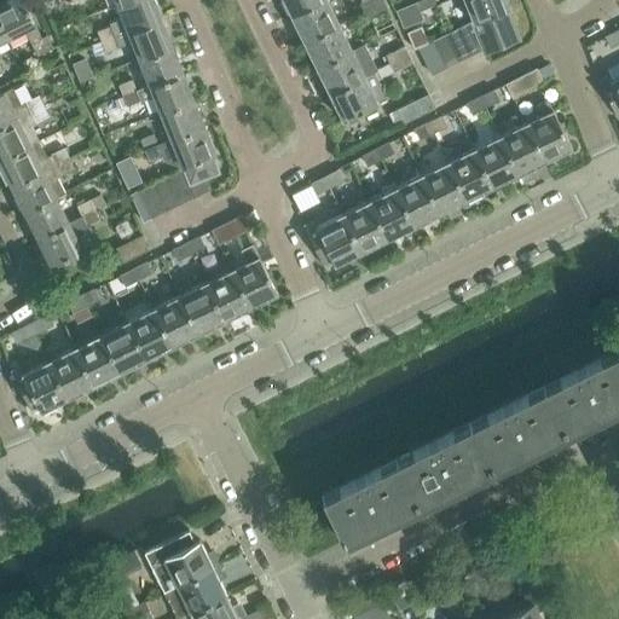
[(41,36),(23,0),(5,0),(0,3),(0,24),(7,38),(24,29),(38,56),(53,48),(46,35),(41,36)]
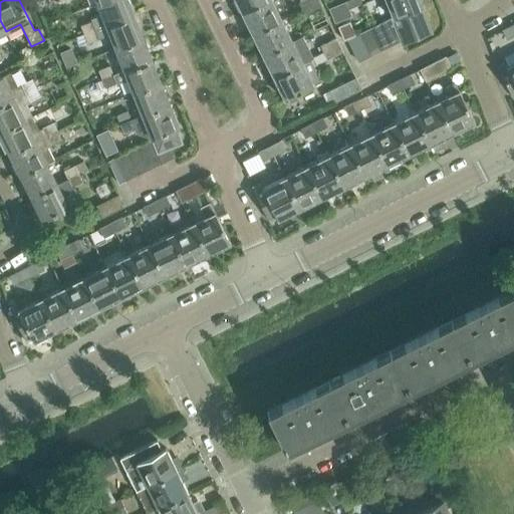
[(134,14),(127,0),(100,0),(97,1),(102,14),(90,19),(91,21),(80,26),(83,34),(134,14)]
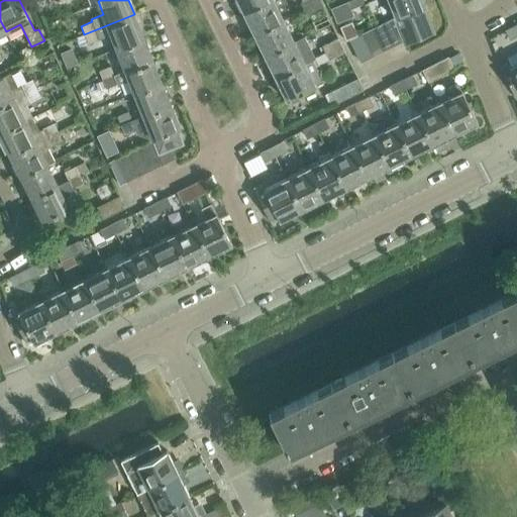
[(269,0),(236,0),(243,13),(269,0)]
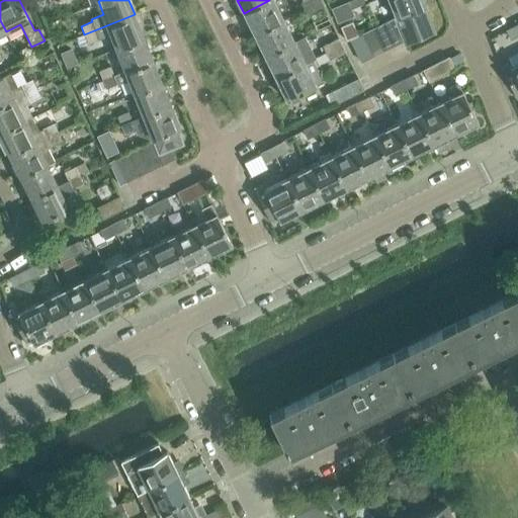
[(287,3),(285,0),(269,0),(244,13),(254,34),(284,19),(278,8),(287,3)]
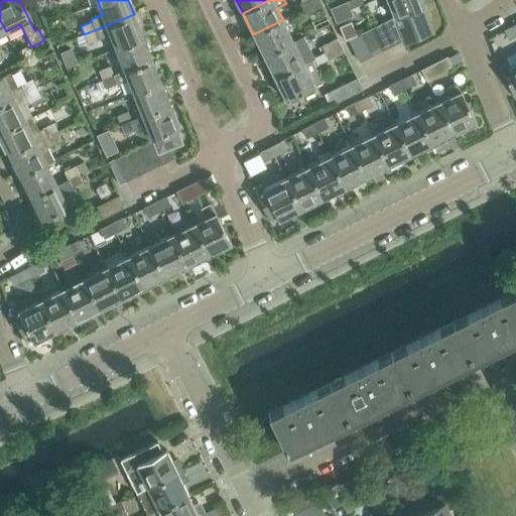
[(314,12),(308,0),(303,0),(299,2),(306,16),(314,12)]
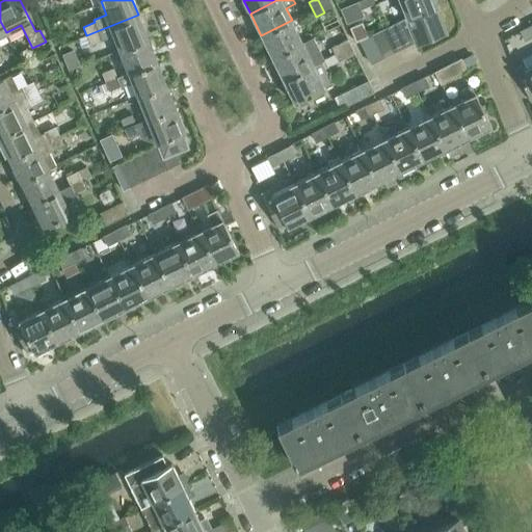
[(334,9),(329,1),(328,0),(318,0),(324,12),(334,9)]
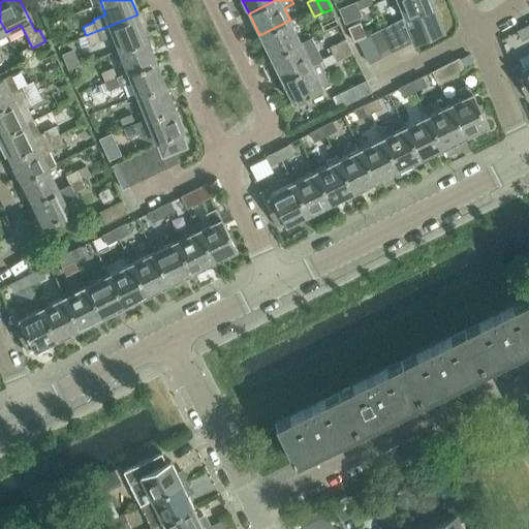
[(371,0),(361,0),(355,2),(359,9),(373,4),(371,0)]
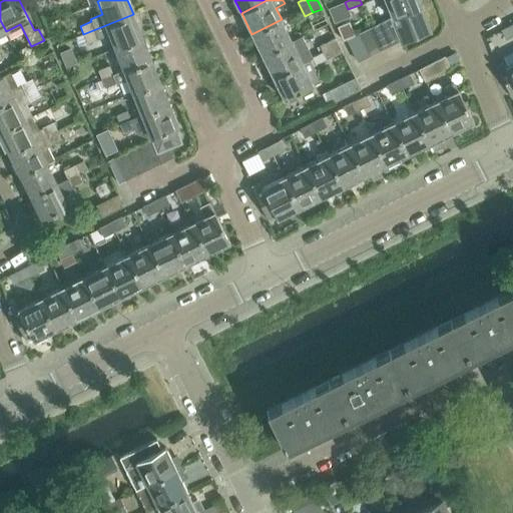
[(431,32),(421,6),(424,5),(421,0),(384,0),(392,17),(400,39),(402,43),(431,32)]
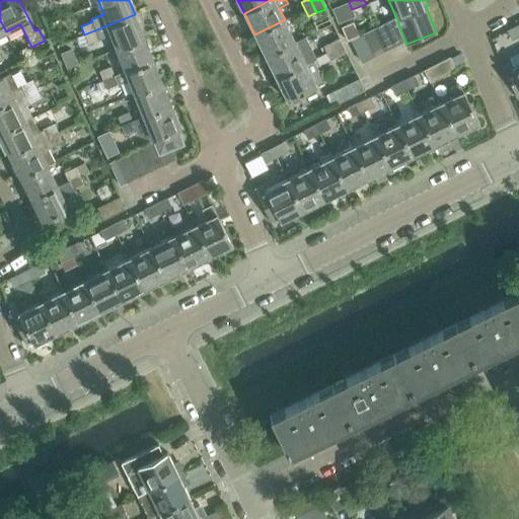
[(349,2),(349,1),(340,5),(347,20),(355,17),(352,9),(349,2)]
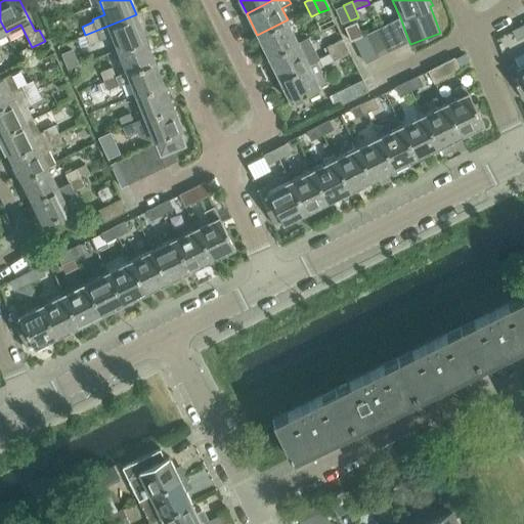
[(350,20),(343,5),(335,8),(341,24),(350,20)]
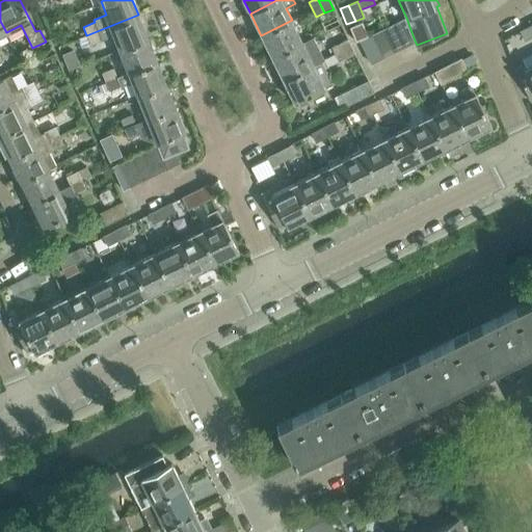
[(148,38),(138,15),(86,35),(90,44),(90,45),(114,36),(121,50),(148,38)]
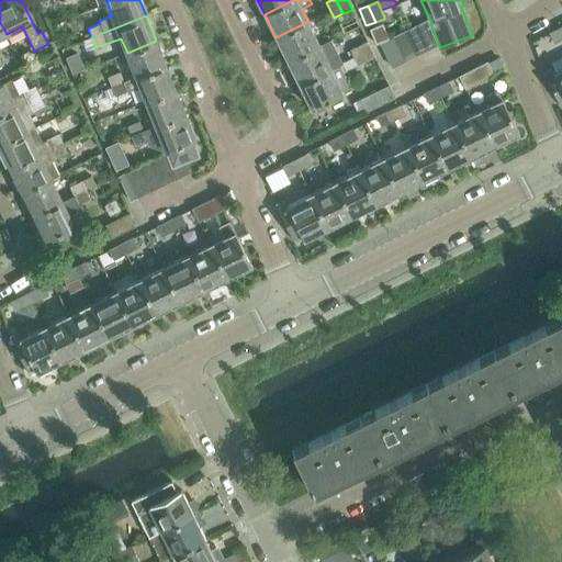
[(438,43),(429,19),(417,24),(427,48),(438,43)]
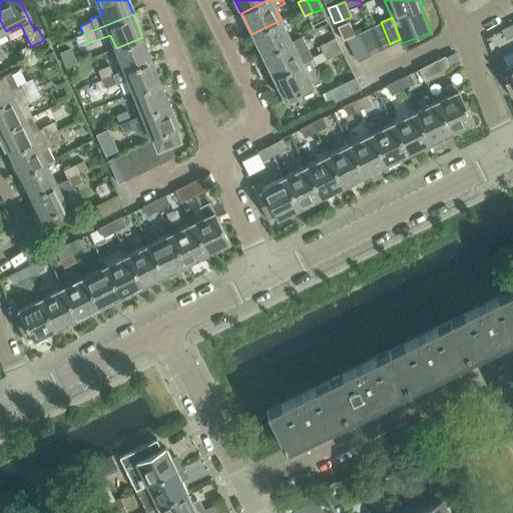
[(293,41),(282,19),(251,34),(263,56),(293,41)]
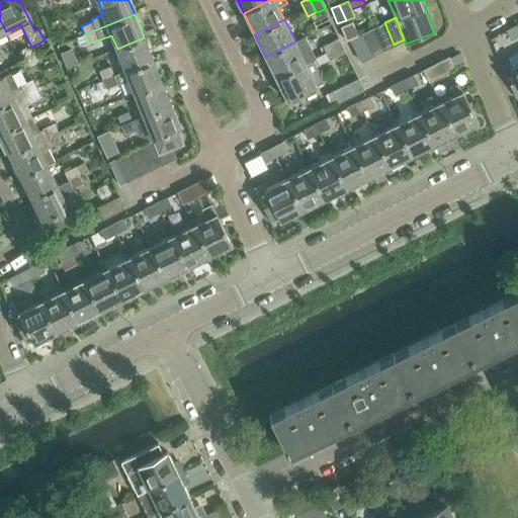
[(394,45),(384,22),(373,28),(383,50),(394,45)]
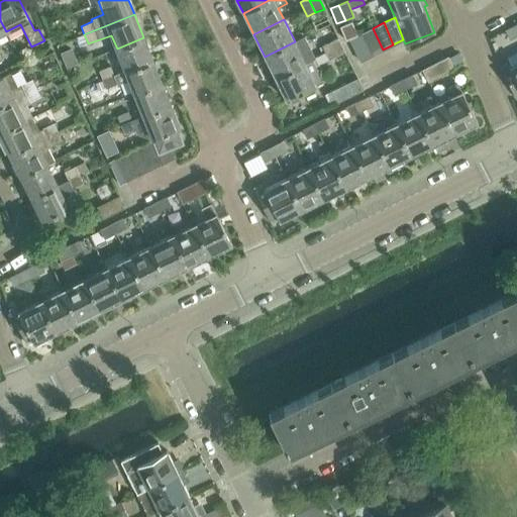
[(516,36),(516,26),(516,24),(504,30),(509,40),(516,36)]
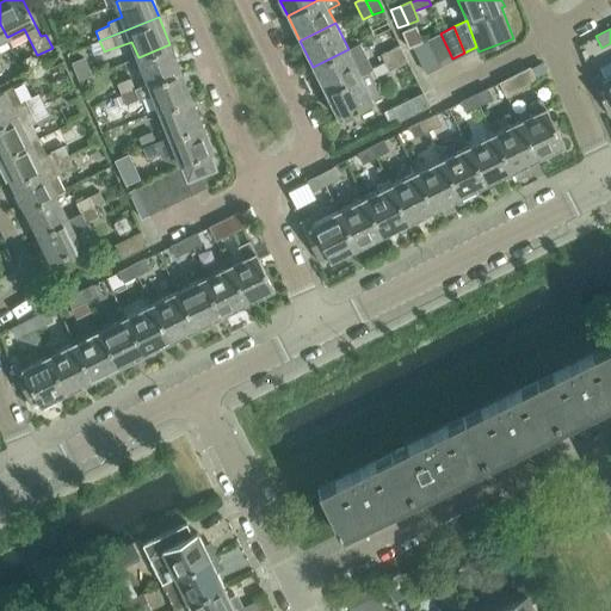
[(452,59),(440,34),(427,41),(439,66),(452,59)]
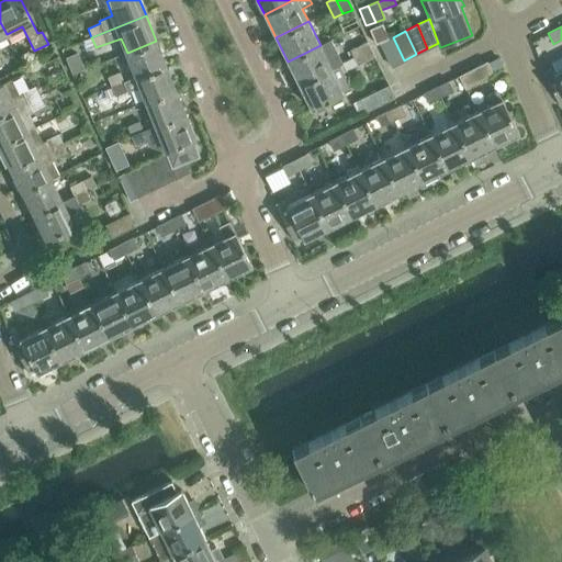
[(91,37),(82,42),(86,51),(96,46),(91,37)]
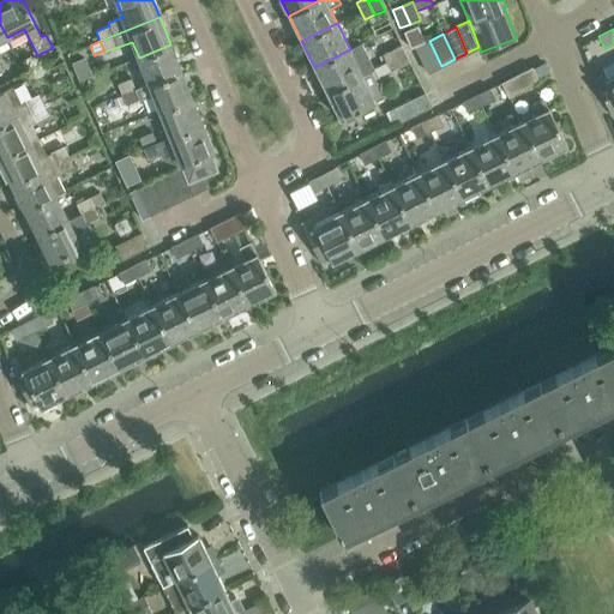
[(441,66),(429,41),(416,47),(429,72),(441,66)]
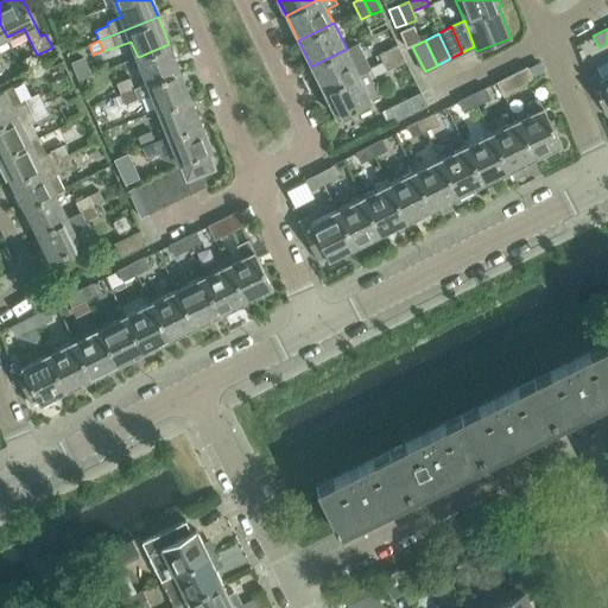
[(179,70),(169,44),(138,57),(147,82),(179,70)]
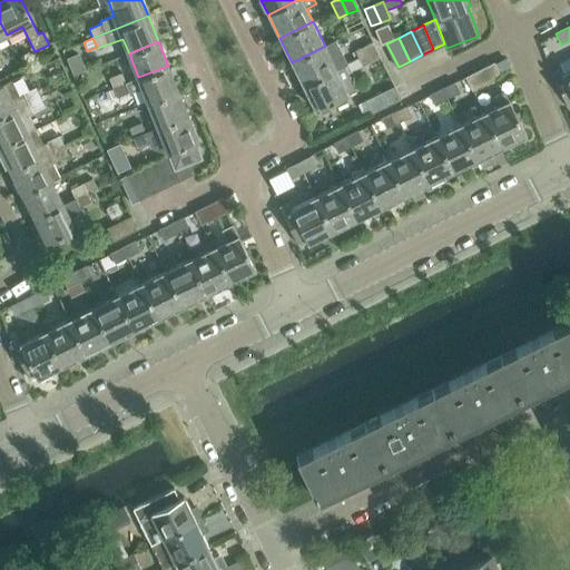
[(381,57),(376,49),(373,42),(364,46),(372,62),(381,57)]
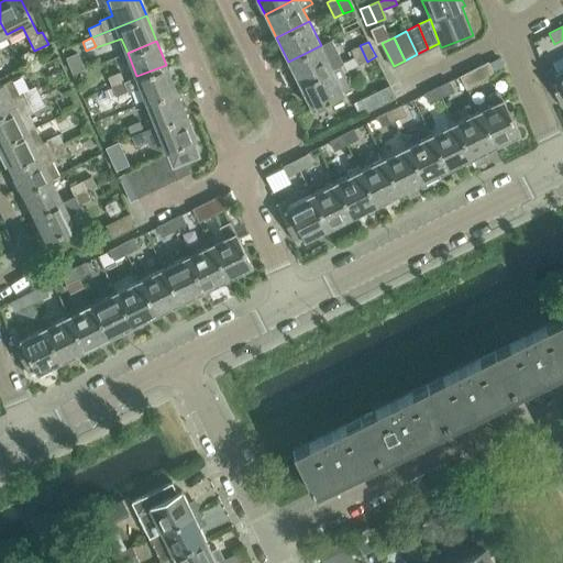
[(333,68),(326,54),(321,45),(288,62),(300,85),(333,68)]
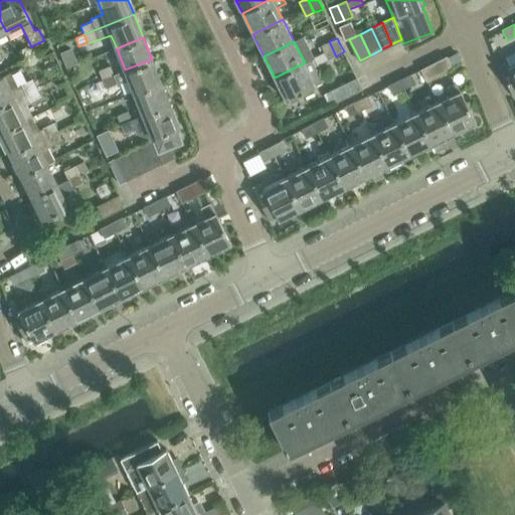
[(336,56),(329,41),(321,45),(324,52),(328,60),(336,56)]
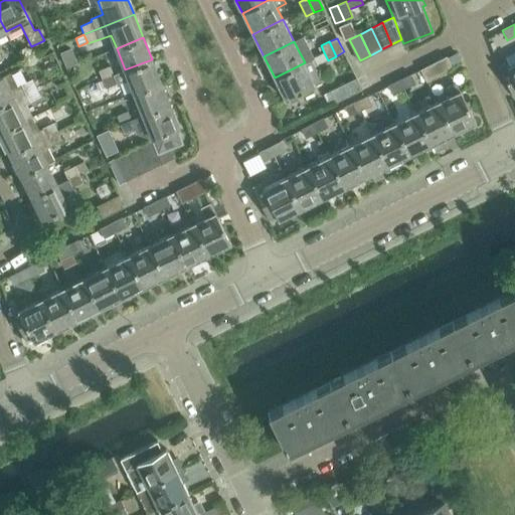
[(323,80),(316,66),(328,60),(324,52),(305,62),(275,77),(286,100),(323,80)]
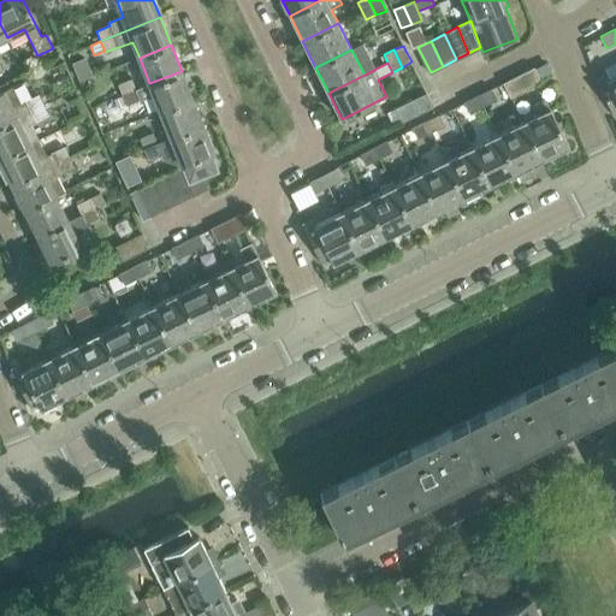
[(510,95),(539,81),(533,67),(503,82),(510,95)]
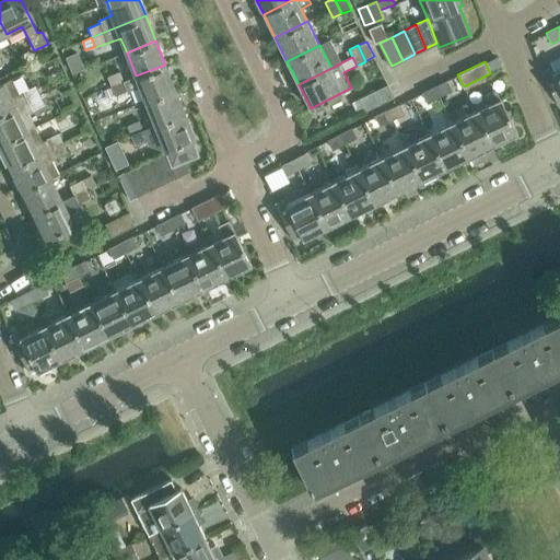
[(175,89),(165,65),(136,76),(124,81),(111,86),(112,88),(114,95),(115,96),(140,86),(147,101),(175,89)]
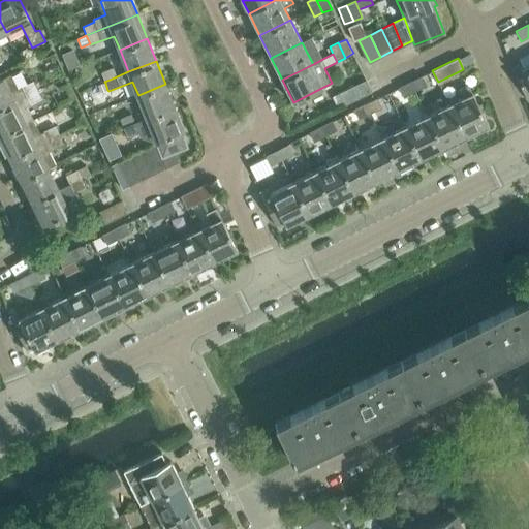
[(528,65),(522,69),(519,64),(511,68),(527,99),(528,97),(528,65)]
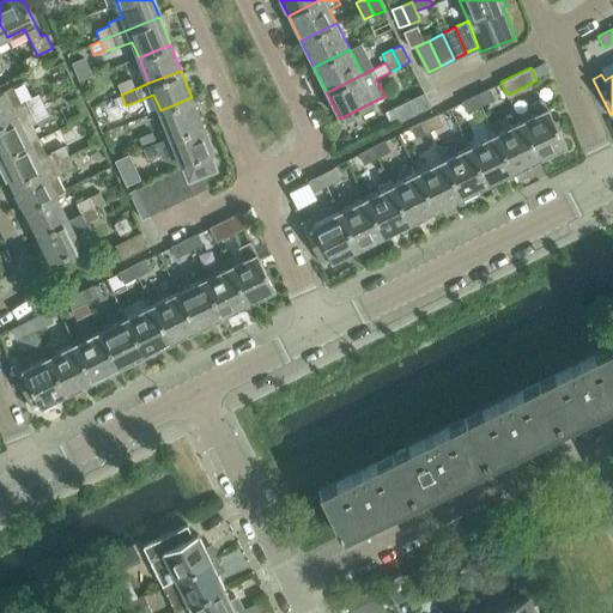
[(135,89),(131,78),(116,83),(121,95),(135,89)]
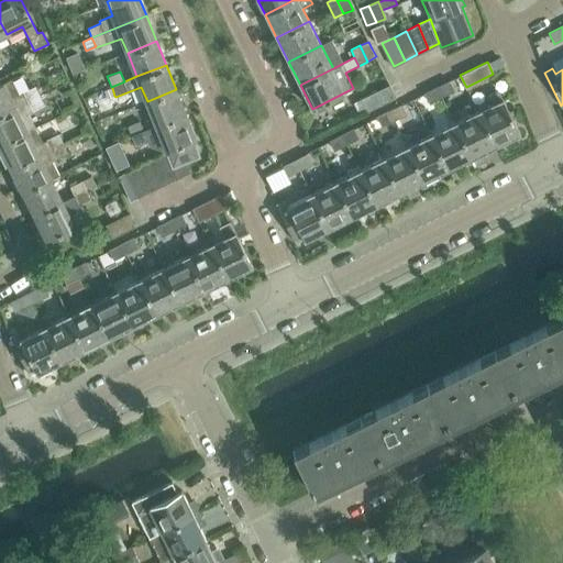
[(0,116),(40,96),(35,86),(19,95),(12,79),(0,85),(0,116)]
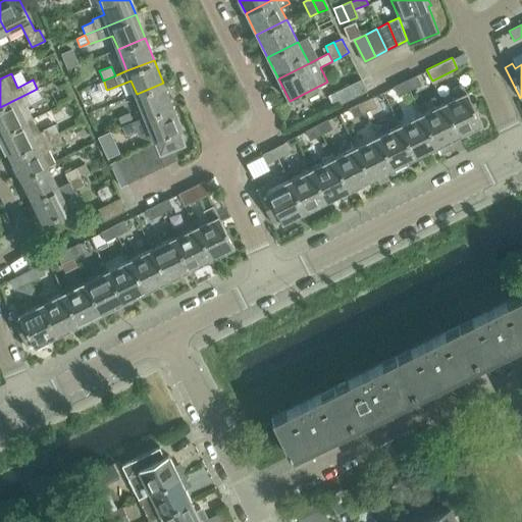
[(421,85),(416,75),(405,81),(410,91),(421,85)]
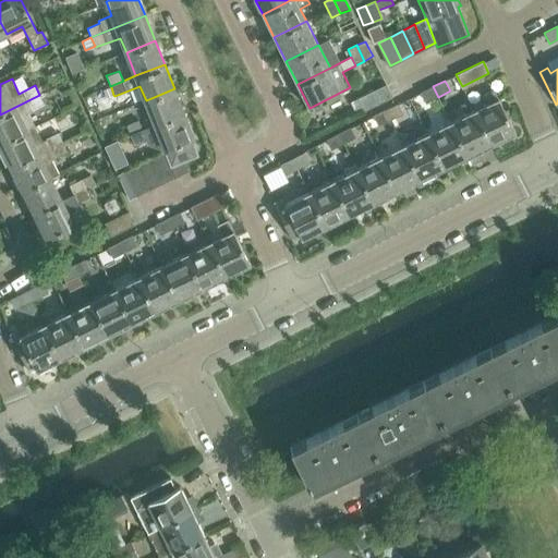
[(364,111),(392,97),(386,84),(358,98),(364,111)]
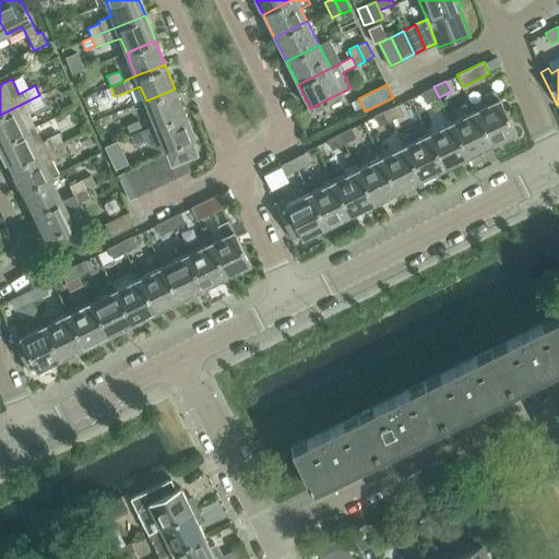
[(439,97),(433,86),(420,93),(426,104),(439,97)]
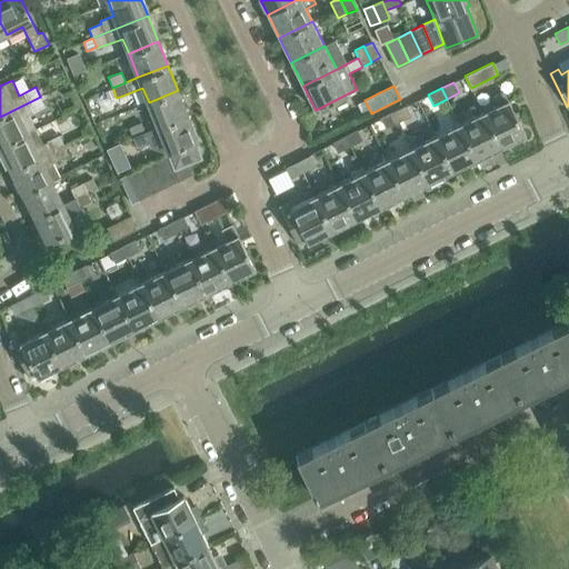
[(113,89),(105,92),(108,100),(116,97),(113,89)]
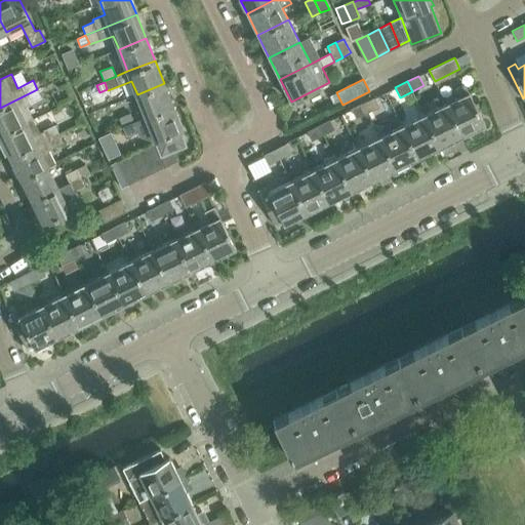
[(173,107),(164,83),(137,94),(147,117),(173,107)]
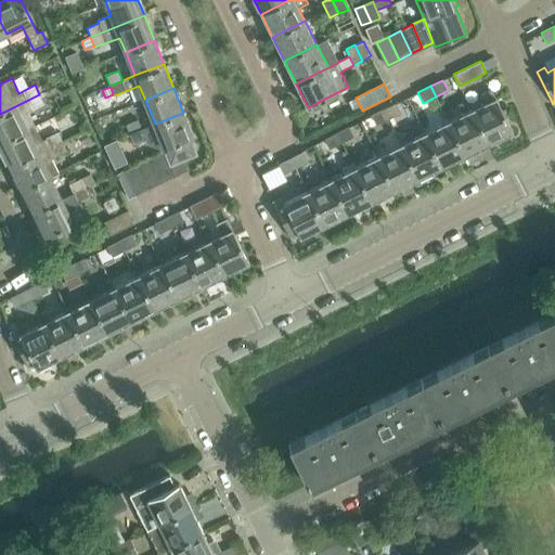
[(513,131),(491,89),(480,94),(485,102),(470,108),(489,143),(513,131)]
